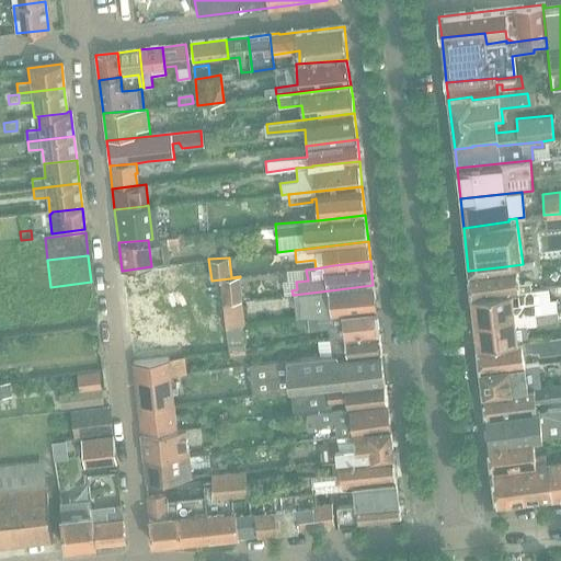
[(471,297),(511,293),(529,290),(529,283),(518,284),(517,270),(533,267),(533,263),(523,264),(506,266),(468,271),(471,297)]
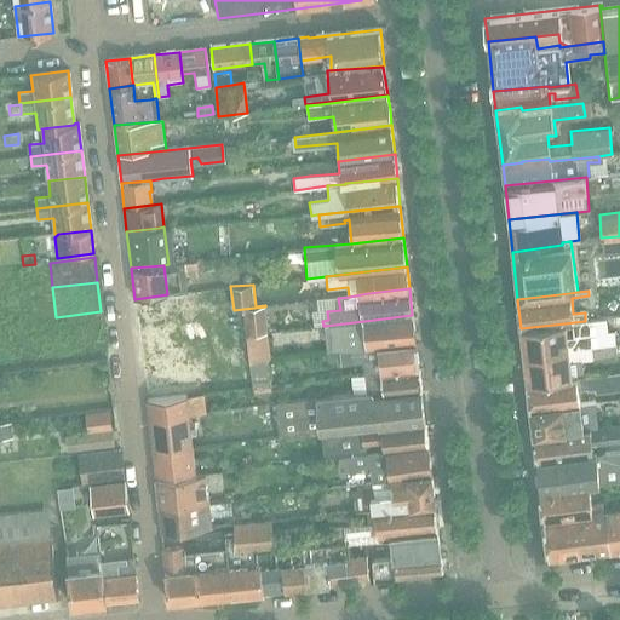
[(247,334),(268,332),(265,306),(244,309),(244,315),(245,315),(247,334)]
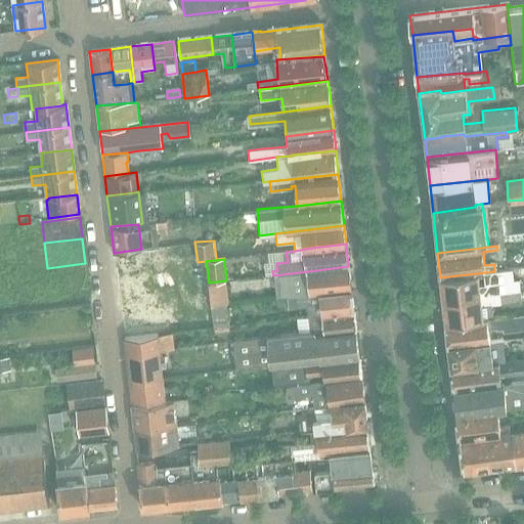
[(88,284),(85,263),(47,268),(50,288),(88,284)]
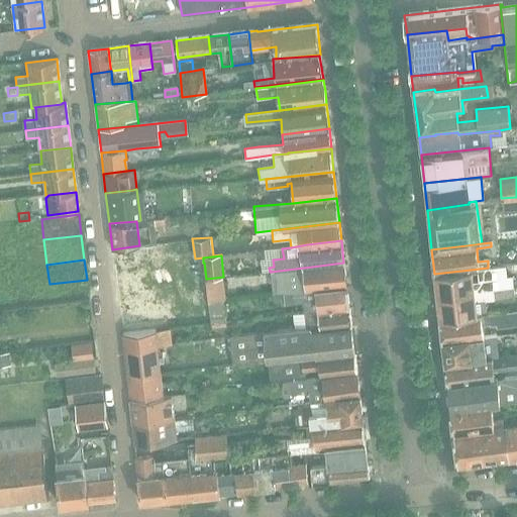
[(284,294),(346,287),(343,263),(312,267),(271,272),(274,293),(283,292),(284,294)]
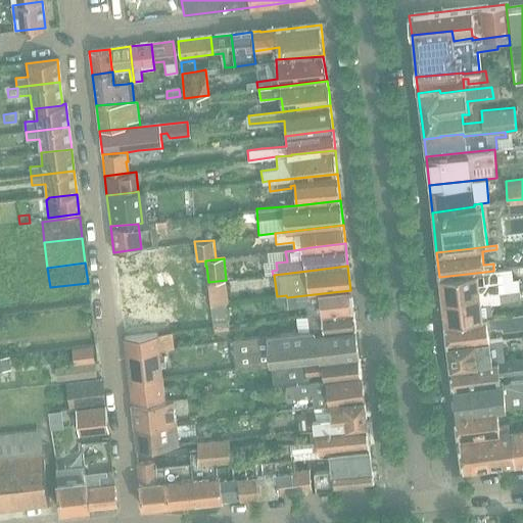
[(441,299),(497,292),(496,283),(477,286),(476,273),(439,277),(441,299)]
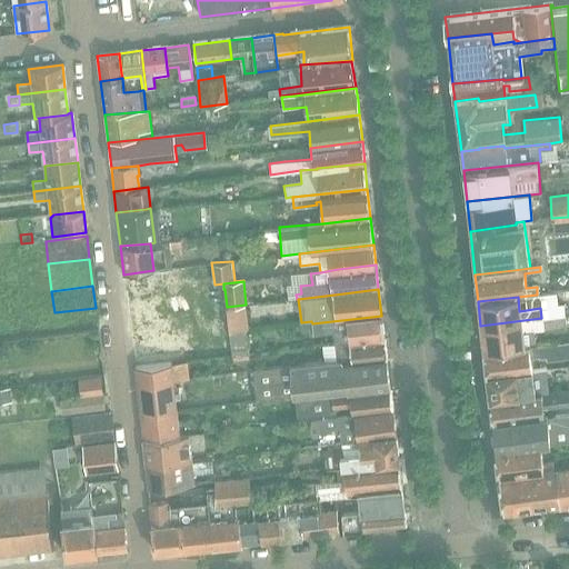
[(229,331),(246,330),(246,329),(248,329),(246,305),(227,307),(229,331)]
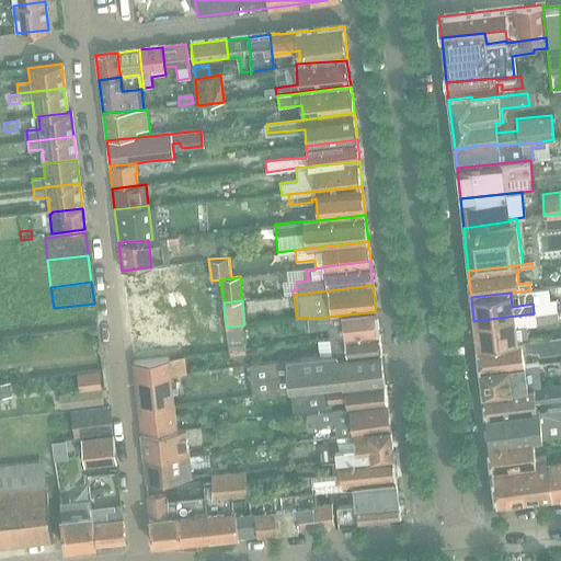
[(549,300),(538,301),(539,310),(550,309),(549,300)]
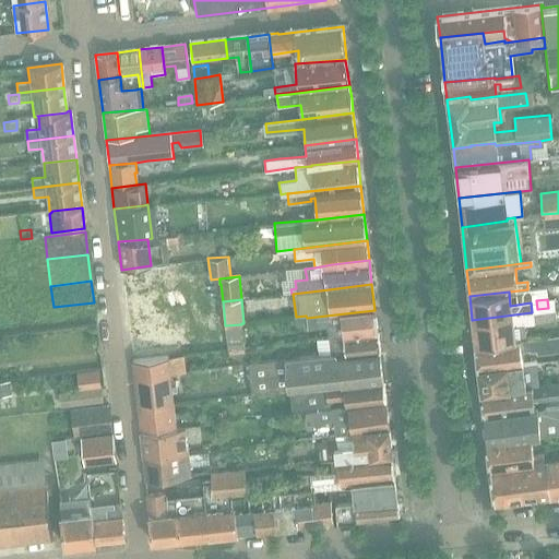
[(96,324),(94,302),(54,307),(56,330),(96,324)]
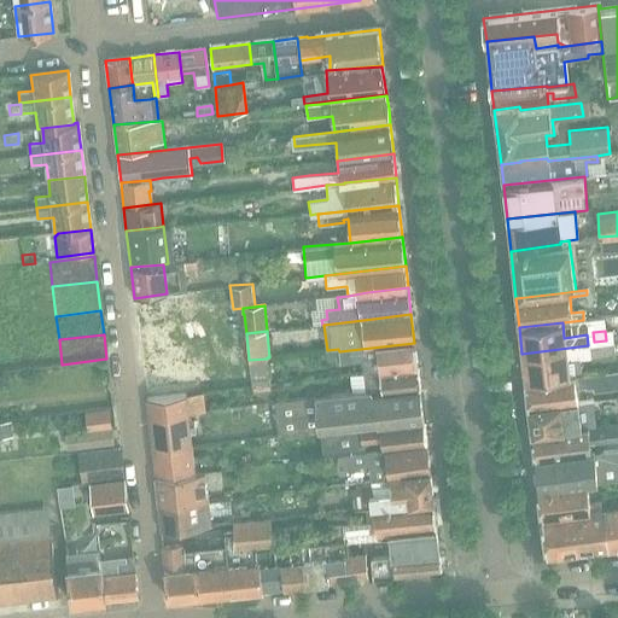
[(380,372),(417,367),(414,343),(339,351),(340,362),(378,359),(380,372)]
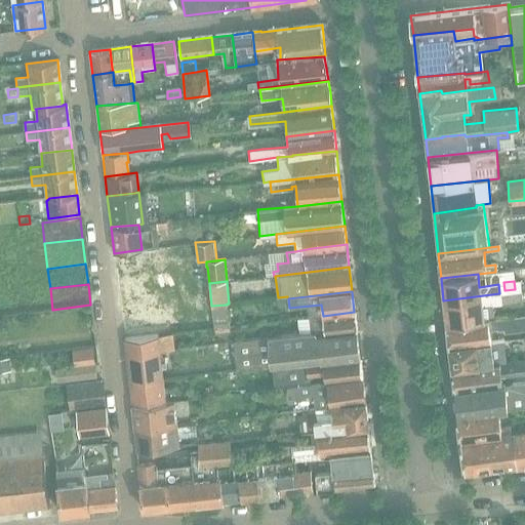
[(491,305),(500,304),(519,301),(518,291),(499,293),(443,300),(446,324),(492,319),(491,305)]
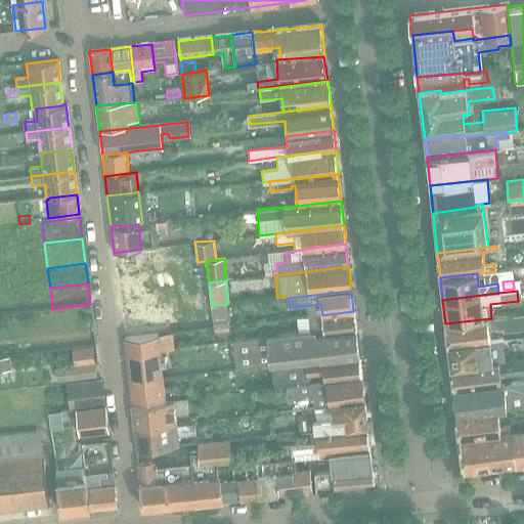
[(211,305),(213,321),(228,320),(226,304),(211,305)]
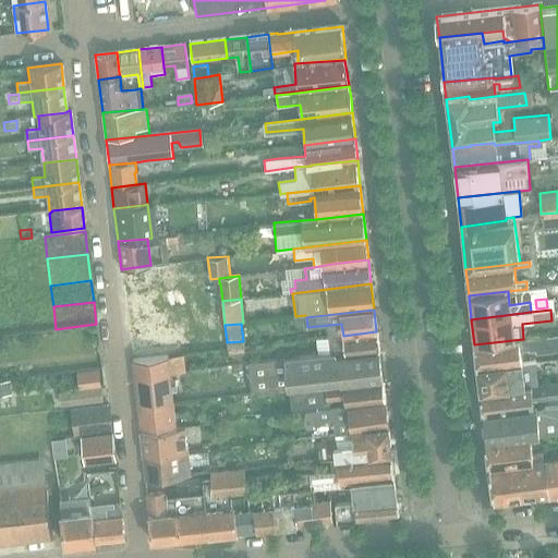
[(379,353),(376,331),(343,336),(322,338),(324,354),(335,353),(336,358),(379,353)]
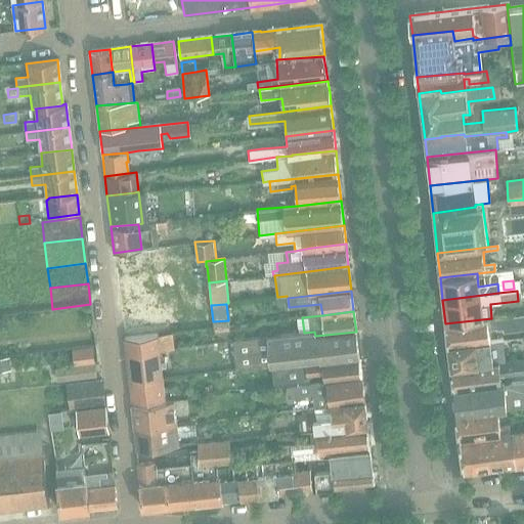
[(488,329),(504,326),(504,332),(523,329),(523,313),(491,318),(445,323),(448,345),(489,341),(488,329)]
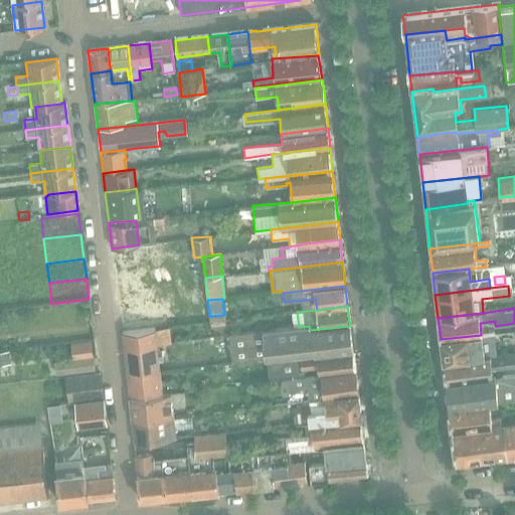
[(313,354),(353,350),(350,326),(310,330),(309,326),(299,327),(228,334),(232,363),(313,354)]
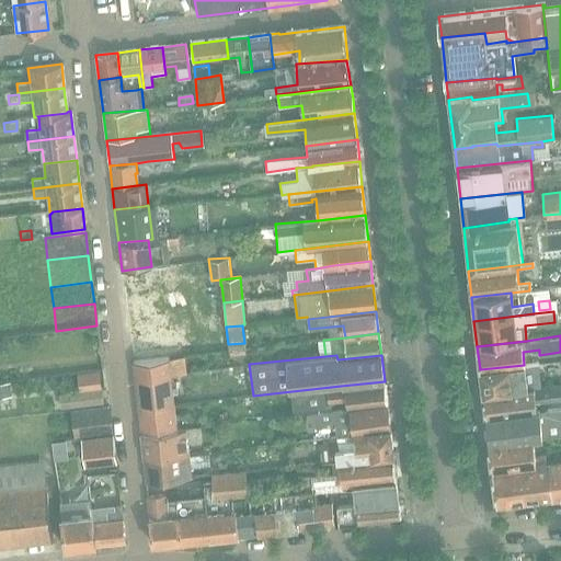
[(135,379),(172,374),(170,357),(134,362),(135,379)]
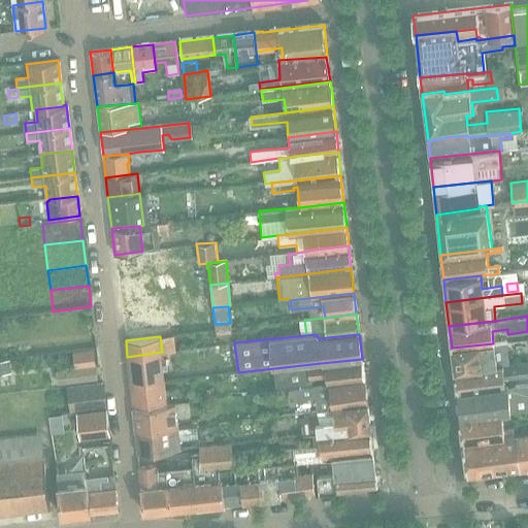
[(493,343),(452,348),(454,370),(505,365),(505,358),(495,360),(493,343)]
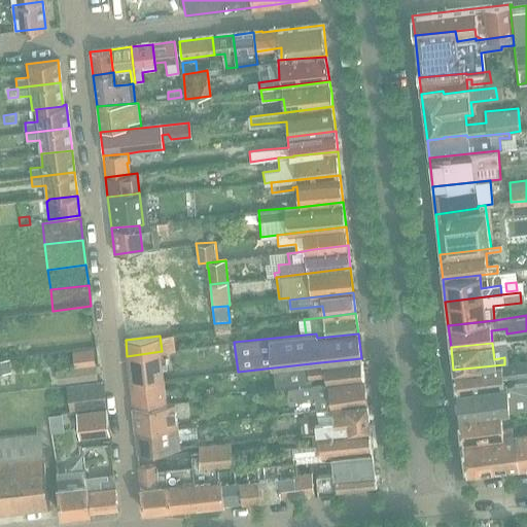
[(93,349),(73,351),(75,367),(95,364),(93,349)]
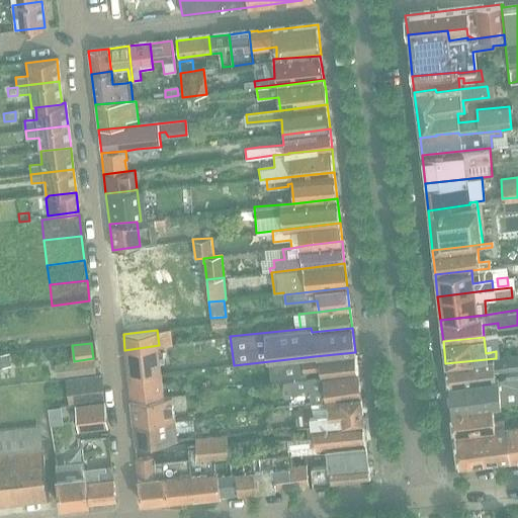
[(127,378),(162,374),(159,345),(124,350),(127,378)]
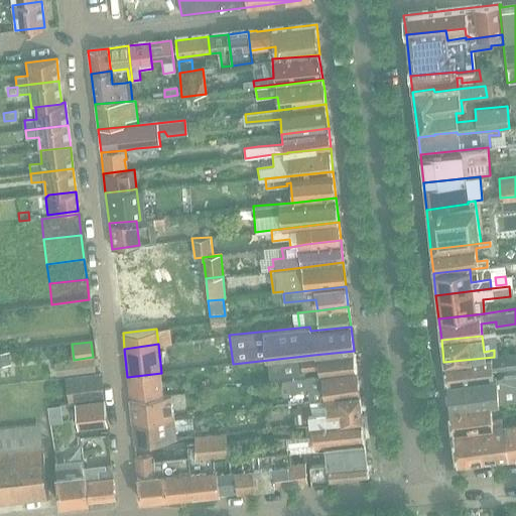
[(320,377),(356,372),(354,351),(313,355),(312,357),(293,358),(295,369),(302,368),(302,370),(318,368),(320,377)]
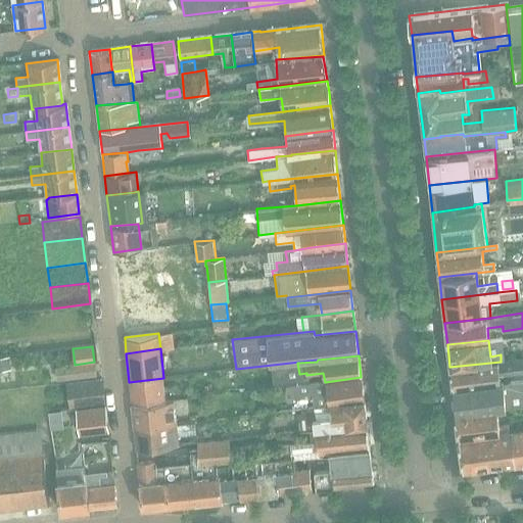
[(0,370),(10,369),(8,357),(0,357),(0,370)]
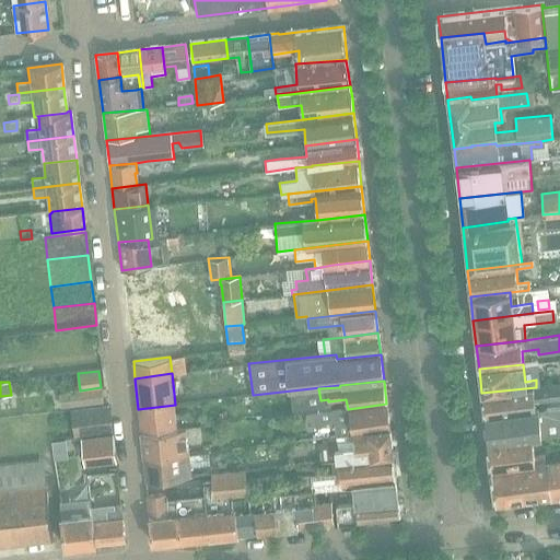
[(559,384),(536,387),(481,393),(485,417),(535,410),(534,401),(559,398),(559,384)]
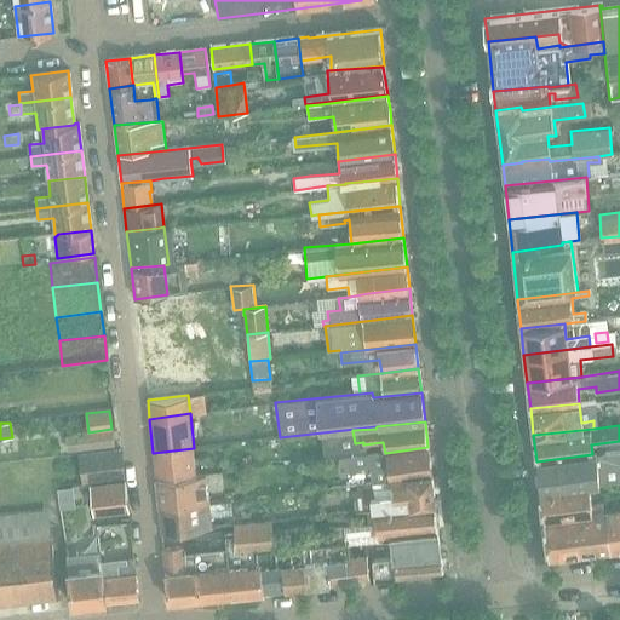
[(89,432),(64,435),(67,452),(114,446),(113,429),(112,429),(89,432)]
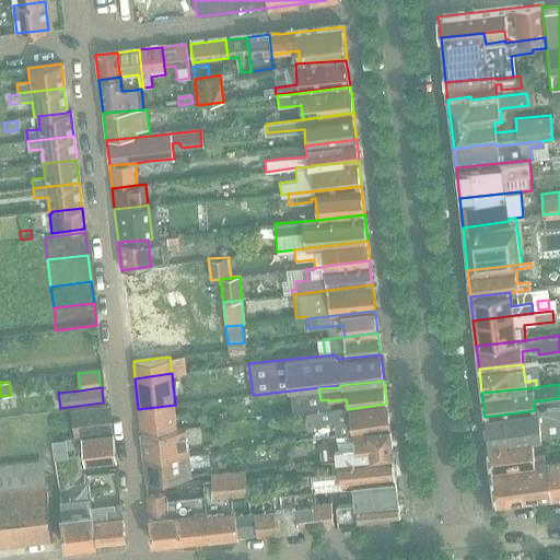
[(353,434),(389,429),(386,404),(348,409),(306,415),(307,426),(334,422),(336,436),(353,434)]
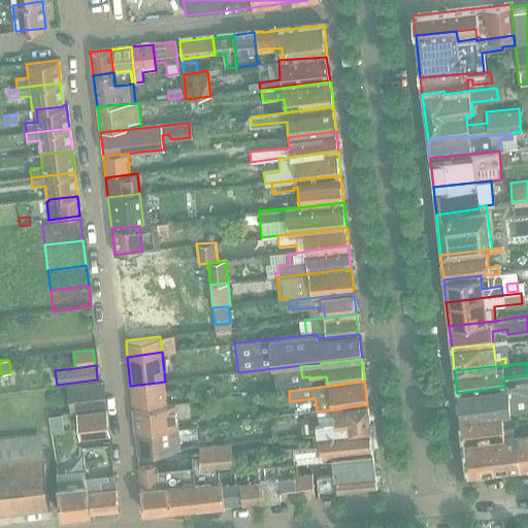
[(168,404),(168,403),(165,382),(130,386),(133,408),(168,404)]
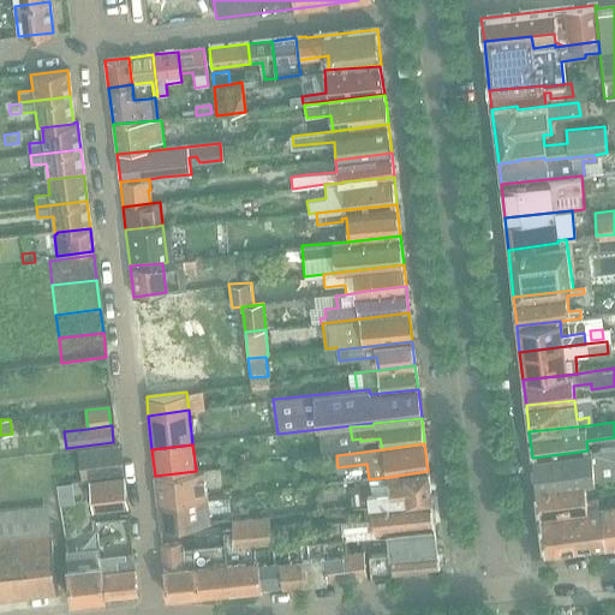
[(120,446),(119,446),(77,452),(81,481),(124,475),(120,446)]
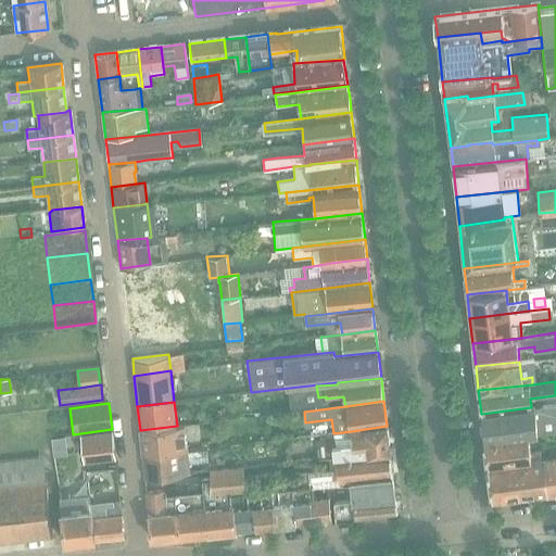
[(528,434),(555,431),(555,405),(531,407),(481,414),(484,440),(528,434)]
